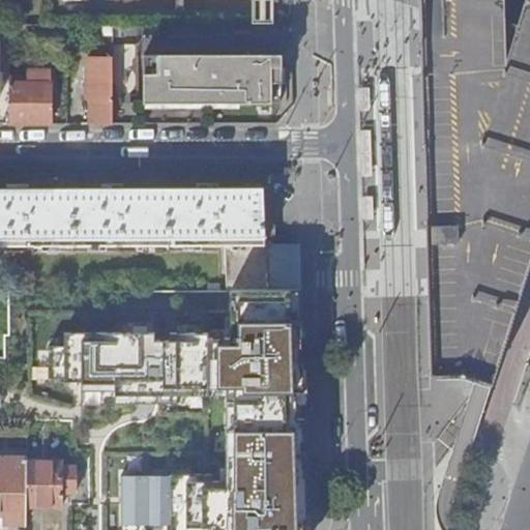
[(529,0),(418,0),(420,22),(421,75),(428,229),(433,376),(463,375),(476,379),(483,382),(492,384),(529,264),(529,0)]
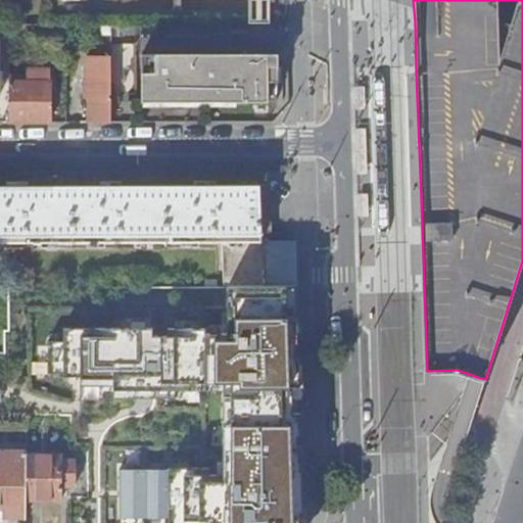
[(268,36),(267,24),(250,24),(250,36),(268,36)]
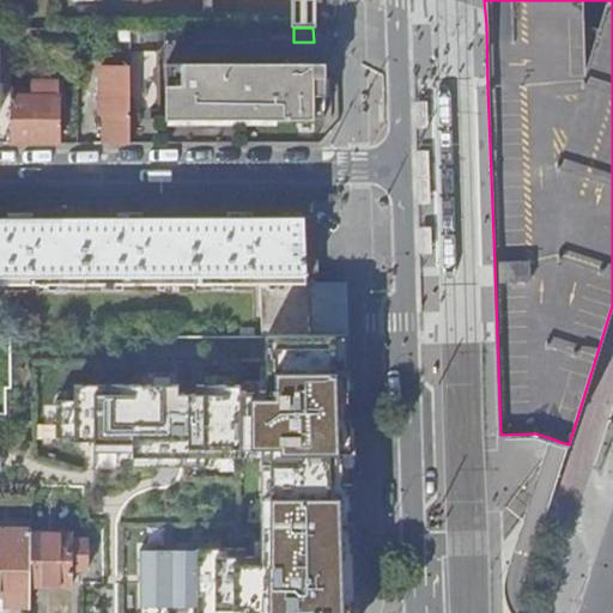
[(131,29),(120,29),(120,40),(131,38),(131,29)]
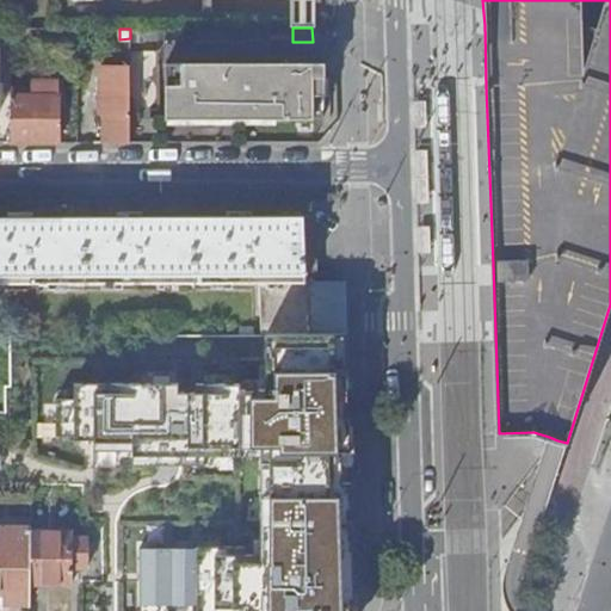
[(313,65),(166,66),(165,121),(313,121),(313,65)]
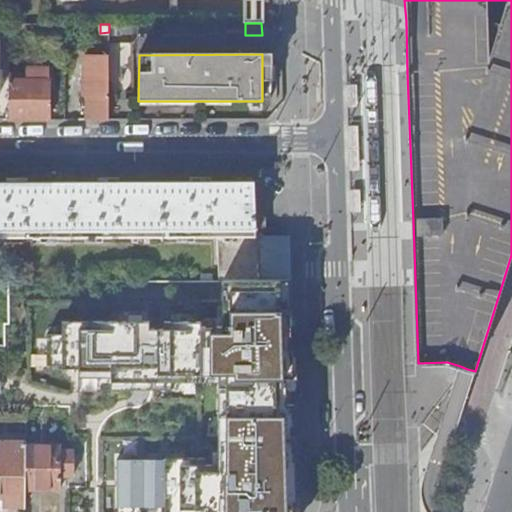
[(86,120),(108,120),(109,73),(109,55),(84,55),(84,87),(84,93),(87,93),(86,120)]
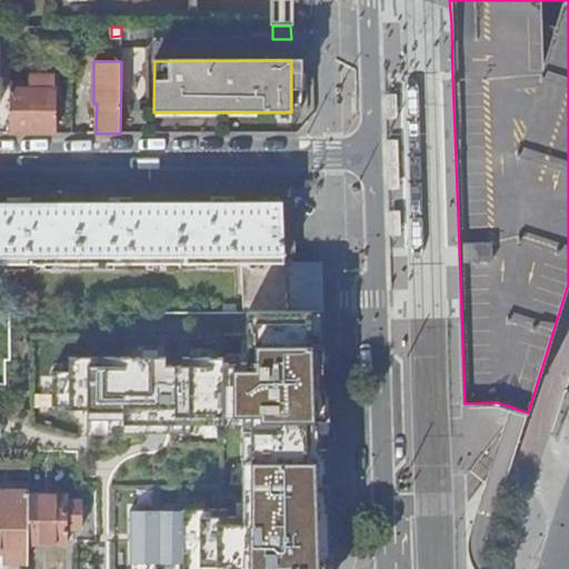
[(17,82),(9,82),(9,133),(53,133),(55,78),(29,77),(29,89),(17,89),(17,82)]
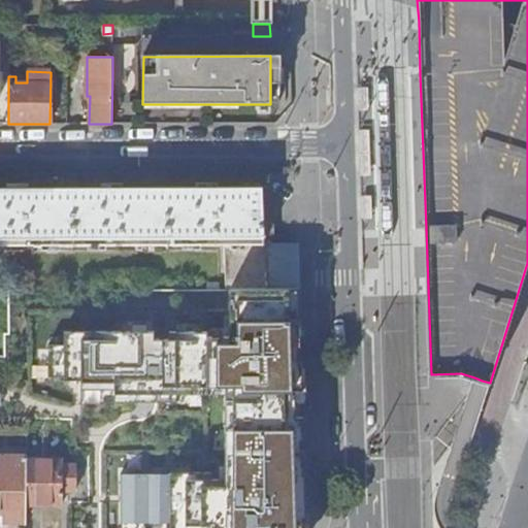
[(368,87),(358,87),(358,109),(369,109),(368,87)]
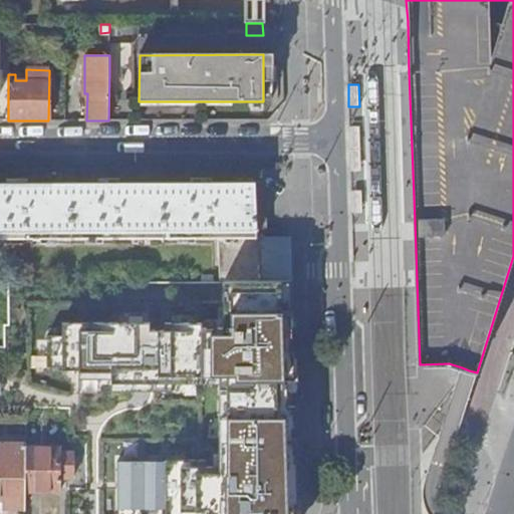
[(359,125),(349,125),(350,171),(361,170),(359,125)]
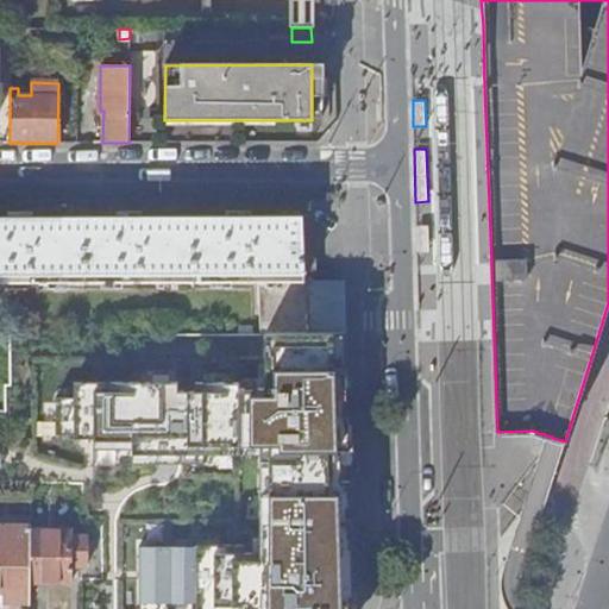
[(345,333),(344,282),(312,282),(312,263),(302,263),(302,238),(311,238),(311,215),(0,215),(0,309),(215,309),(215,316),(258,316),(258,333),(345,333)]
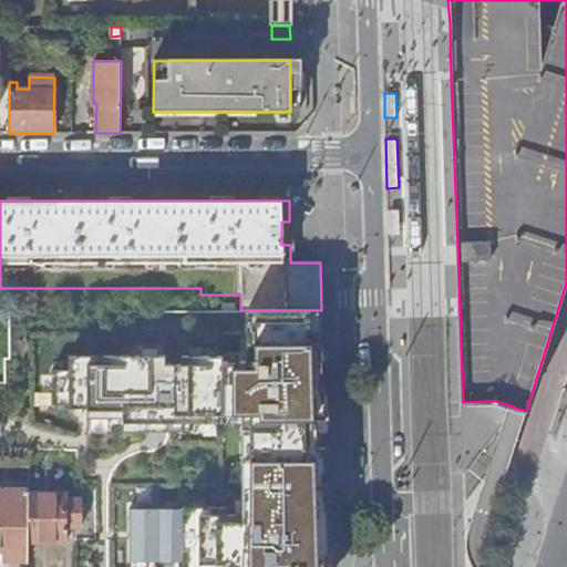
[(399,208),(388,209),(389,235),(400,234),(399,208)]
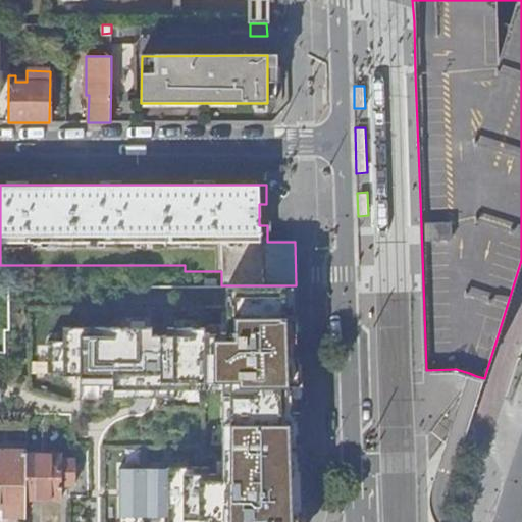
[(298,521),(294,365),(134,369),(138,521),(298,521)]
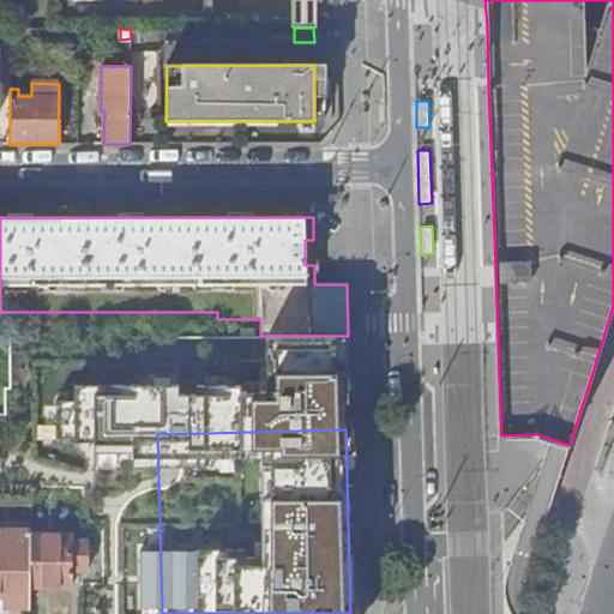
[(30,535),(30,528),(0,528),(0,599),(4,600),(4,606),(30,607),(30,587),(30,535)]
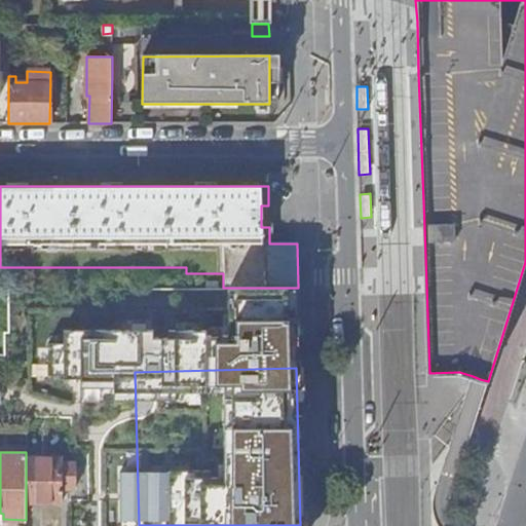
[(26,458),(26,502),(62,502),(62,486),(75,486),(75,462),(62,462),(62,458),(26,458)]
